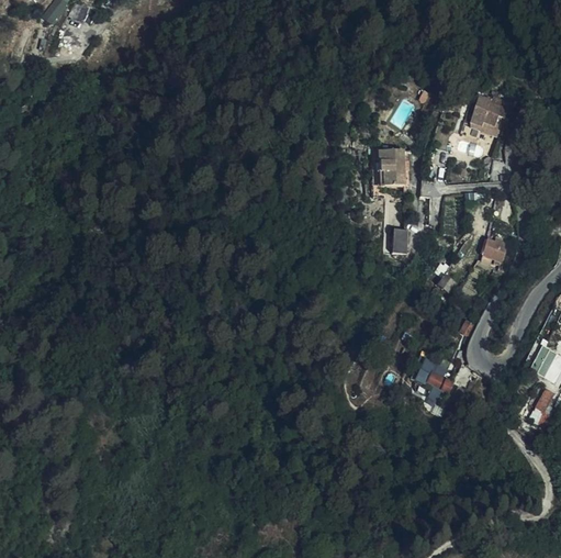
[(51,0),(42,13),(53,20),(66,0),(51,0)]
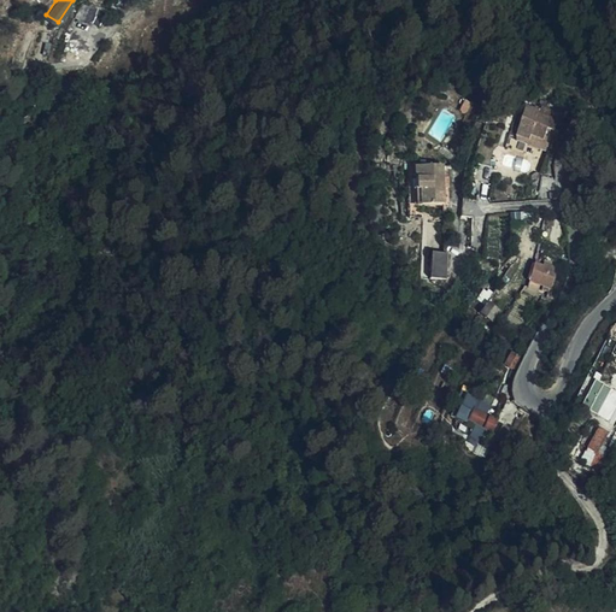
[(461,109),(465,98),(451,90),(445,100),(455,105),(461,109)]
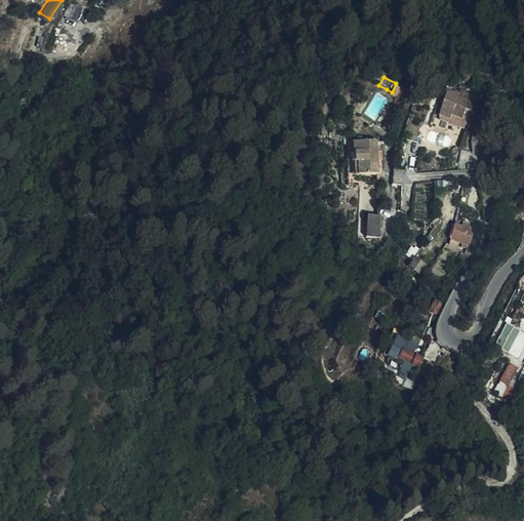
[(402,86),(396,83),(392,92),(393,94),(394,95),(395,95),(398,94),(402,86)]
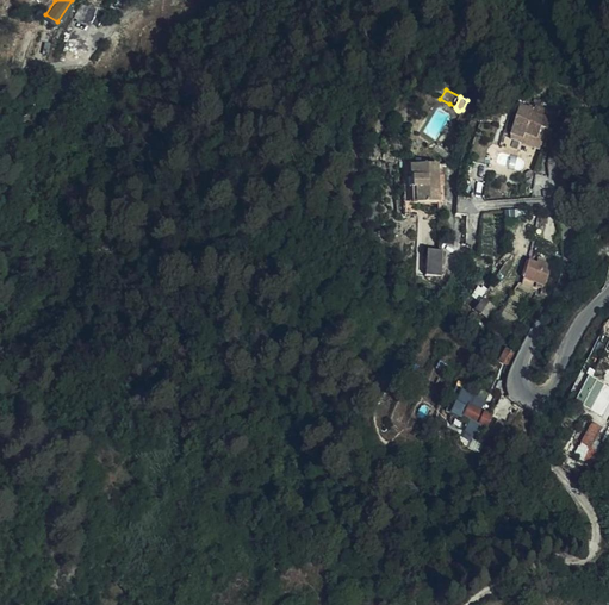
[(511,132),(523,136),(524,131),(536,136),(540,124),(546,126),(547,126),(550,117),(540,114),(532,111),(532,107),(519,104),(510,132),(511,132)]
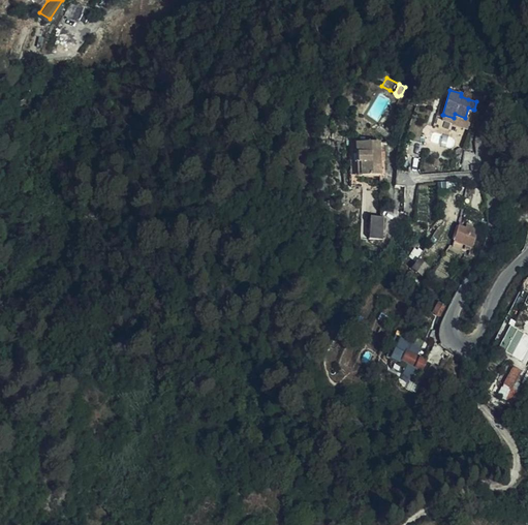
[(464,122),(454,118),(443,115),(442,116),(442,119),(468,127),(473,110),(468,107),(465,118),(464,122)]
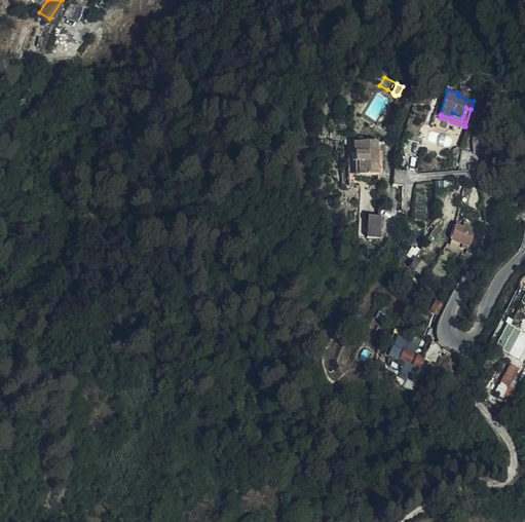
[(376,158),(376,149),(376,139),(352,140),(354,173),(377,172),(376,158)]
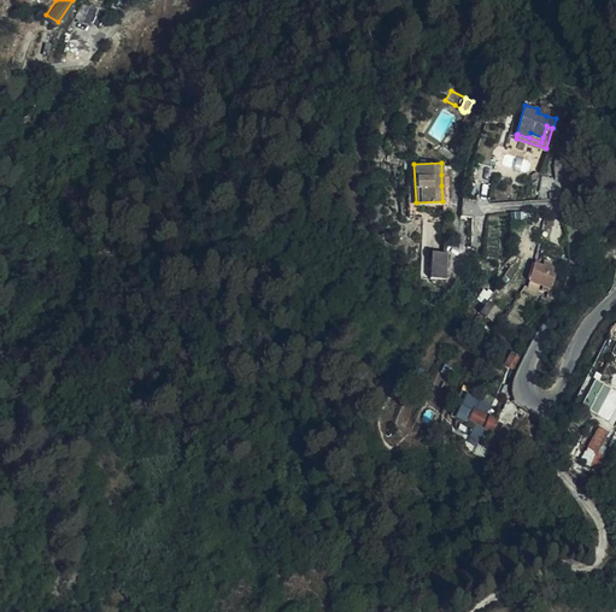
[(445,276),(446,251),(430,249),(429,275),(445,276)]
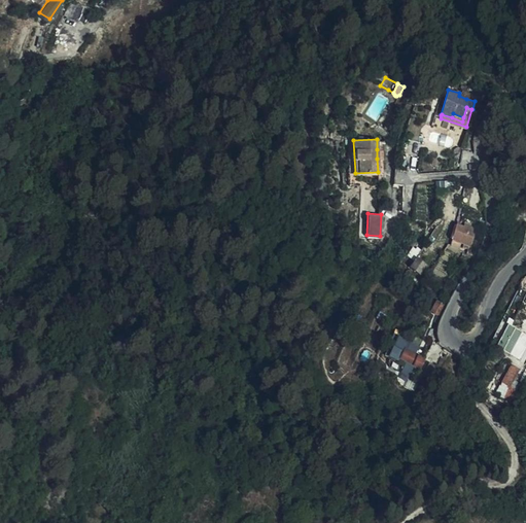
[(479,228),(471,225),(470,230),(463,228),(460,240),(461,240),(470,243),(470,245),(474,246),(474,244),(476,244),(479,228)]
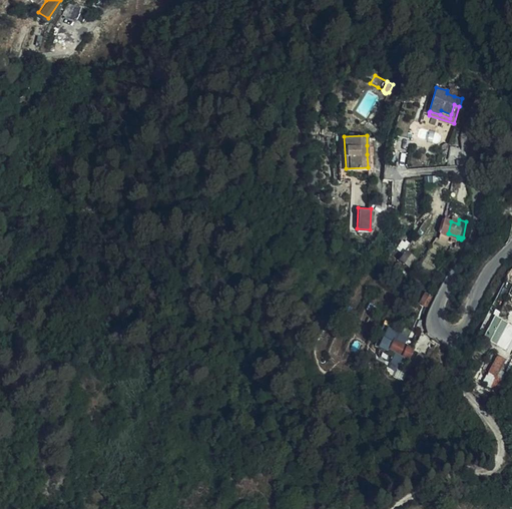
[(460,242),(461,239),(458,238),(458,236),(449,233),(448,239),(460,242)]
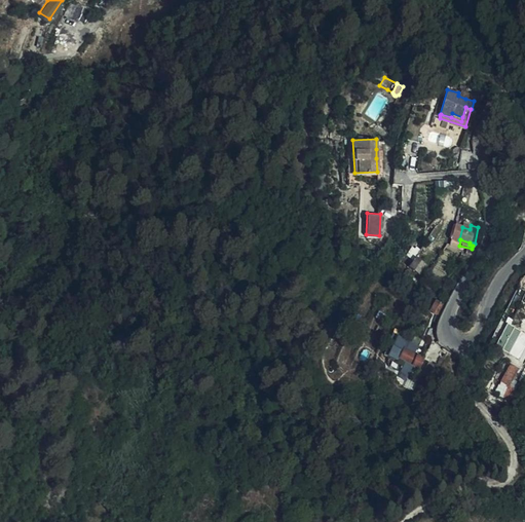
[(413,255),(409,264),(420,269),(425,261),(413,255)]
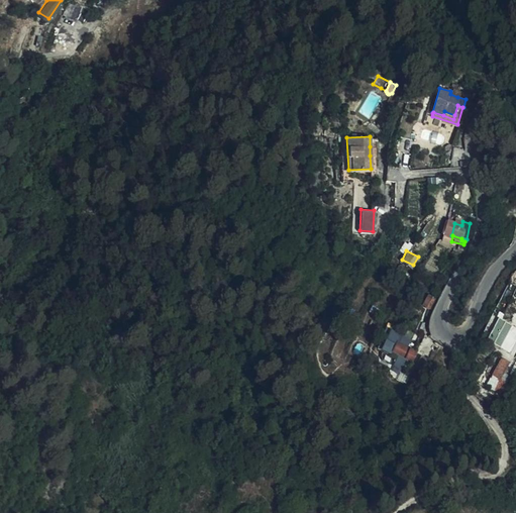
[(429,306),(434,297),(427,293),(423,302),(429,306)]
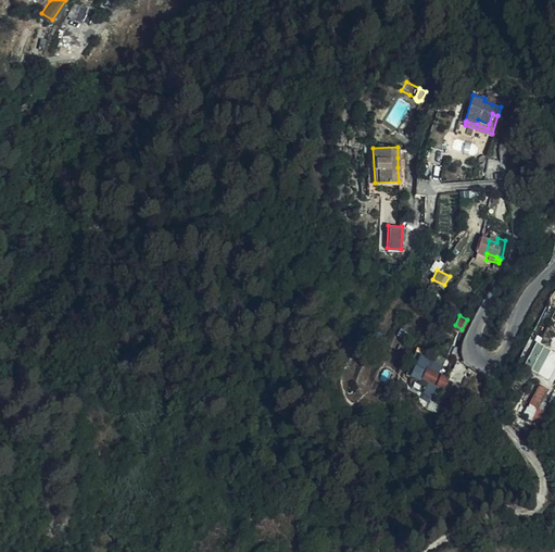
[(554,347),(533,338),(524,364),(551,375),(554,364),(554,347)]
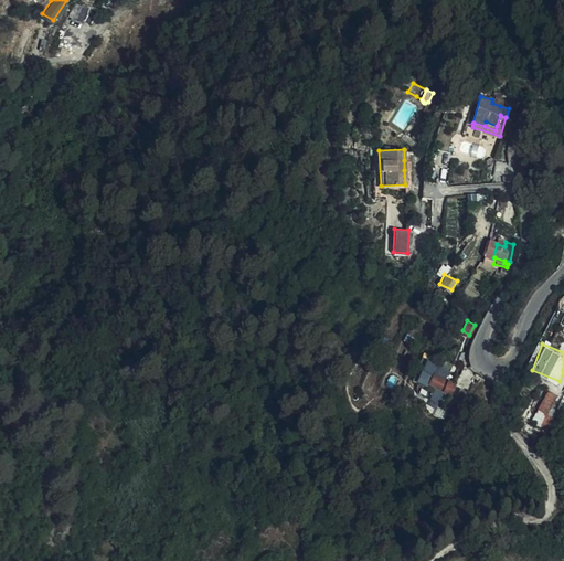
[(448,379),(432,370),(427,381),(433,384),(427,397),(437,402),(448,379)]
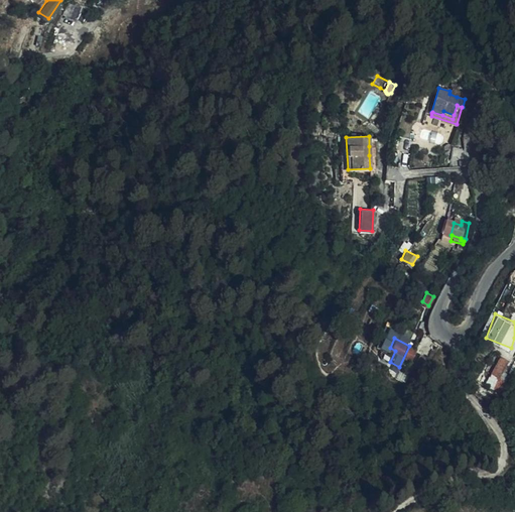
[(418,367),(424,357),(418,353),(411,363),(418,367)]
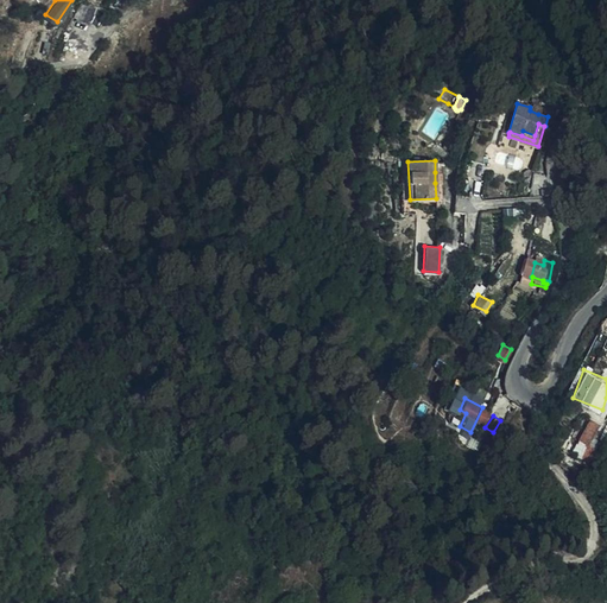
[(579,449),(582,435),(575,432),(571,445),(579,449)]
